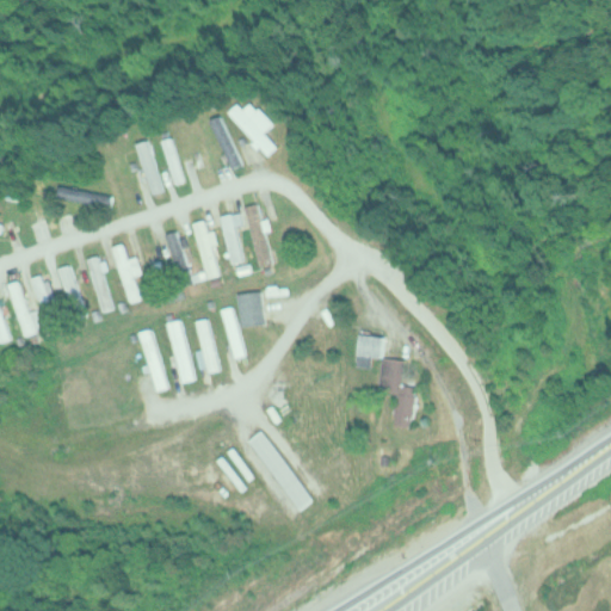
[(234,109),(267,155),(278,147),(265,130),(273,124),(255,100),(244,109),(240,104),(234,109)]
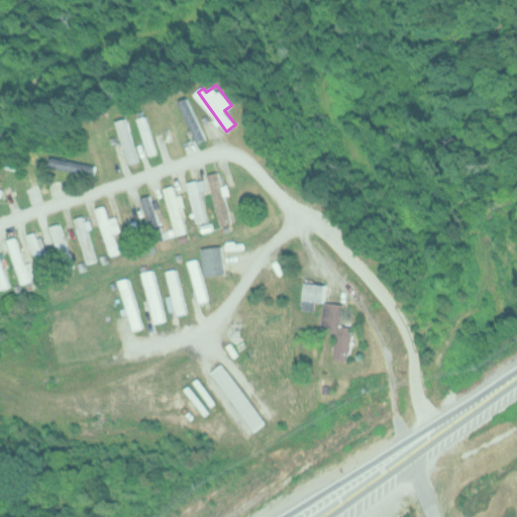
[(139,118),(148,154),(157,152),(147,116),(139,118)]
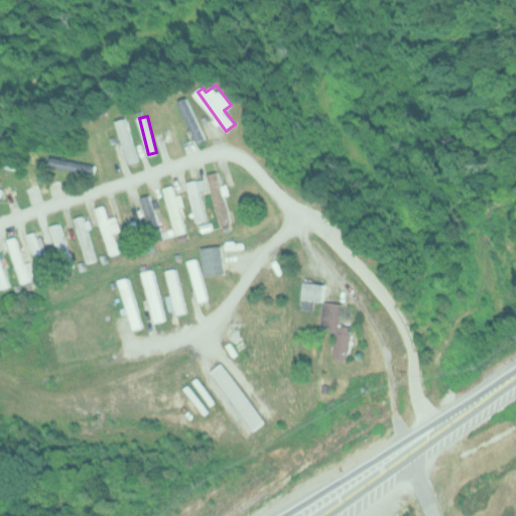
[(138,160),(125,118),(117,121),(130,162),(138,160)]
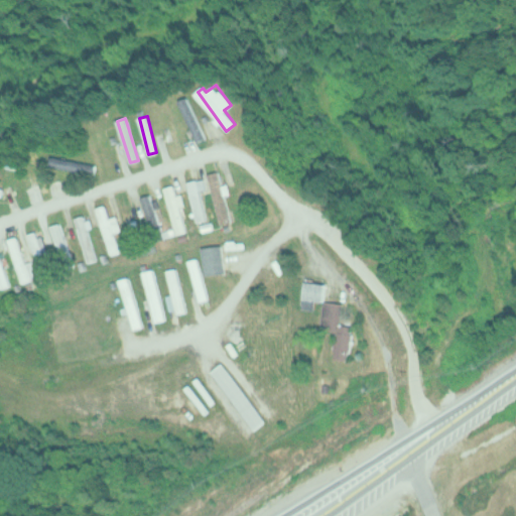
[(208,173),(220,224),(231,221),(219,171),(208,173)]
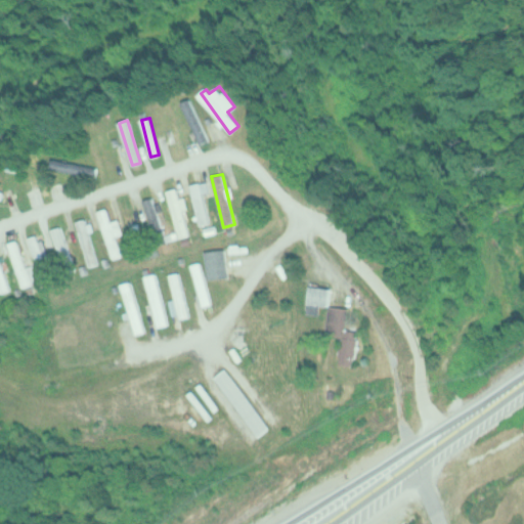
[(201,224),(211,221),(201,181),(189,184),(201,224)]
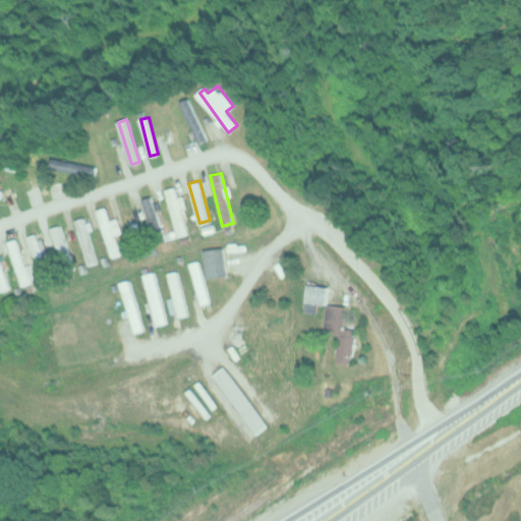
[(165,189),(177,231),(185,228),(174,187),(165,189)]
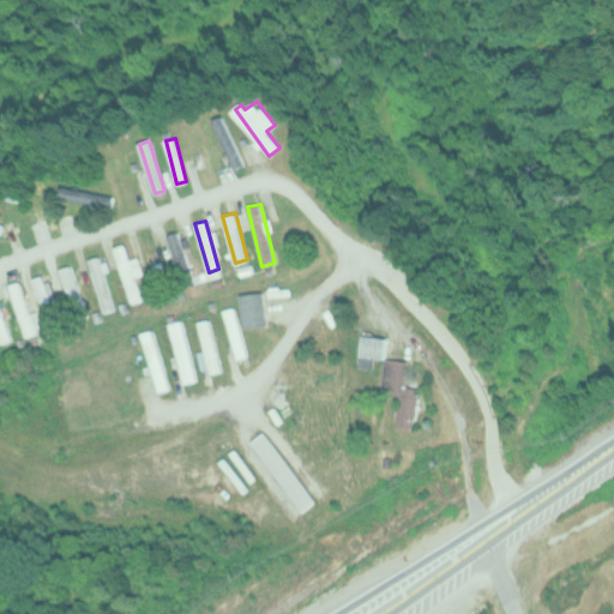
[(194,283),(180,230),(169,233),(182,287),(194,283)]
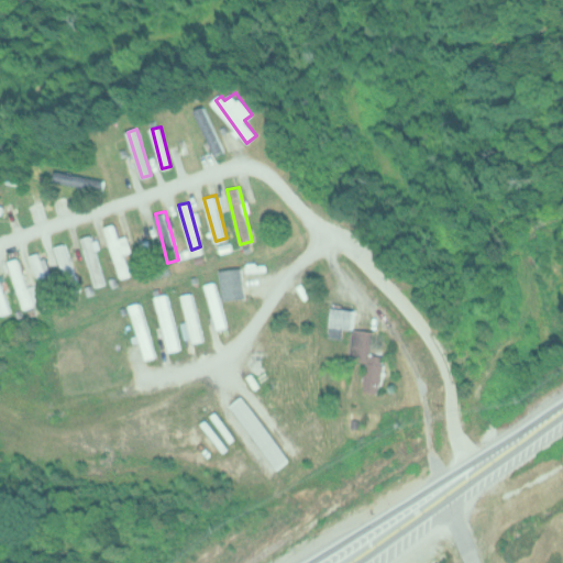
[(129,223),(142,260),(153,256),(140,220),(129,223)]
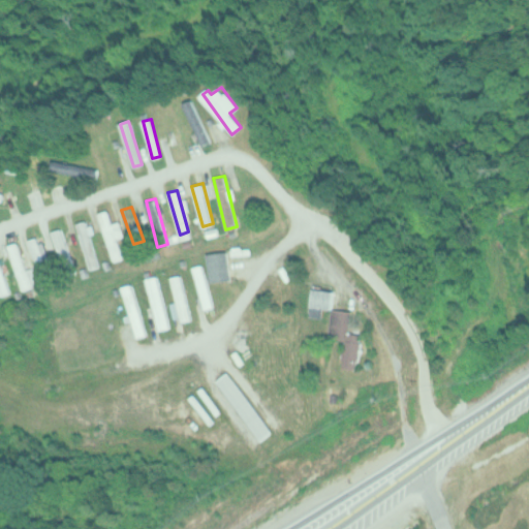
[(78,223),(89,269),(99,267),(88,220),(78,223)]
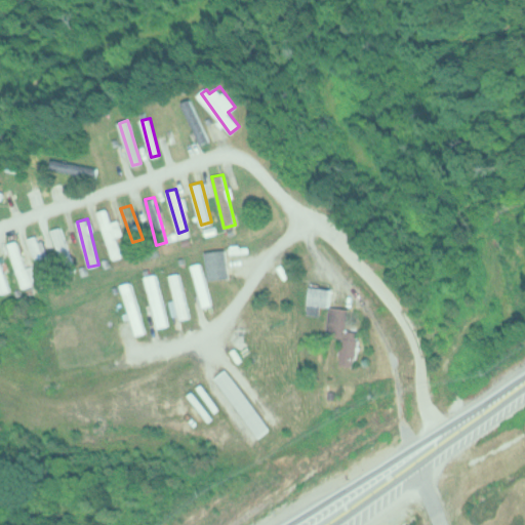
[(76,265),(58,227),(50,231),(68,269),(76,265)]
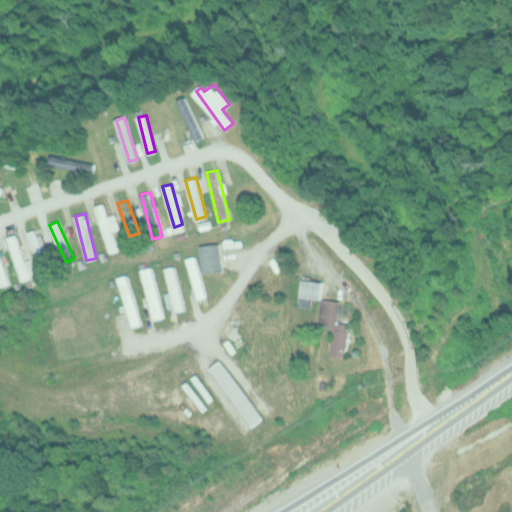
[(50,269),(41,228),(30,231),(39,272),(50,269)]
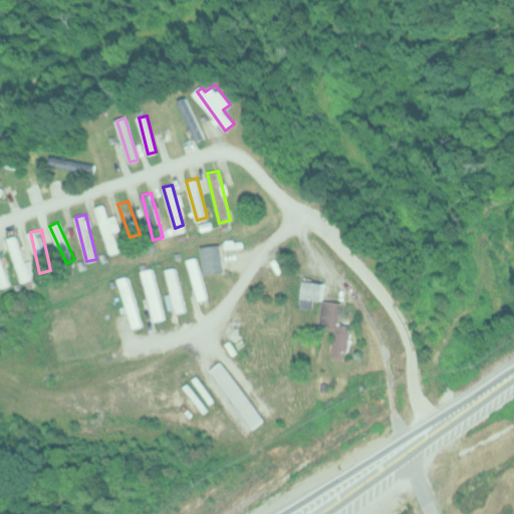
[(204,274),(224,272),(221,244),(201,246),(204,274)]
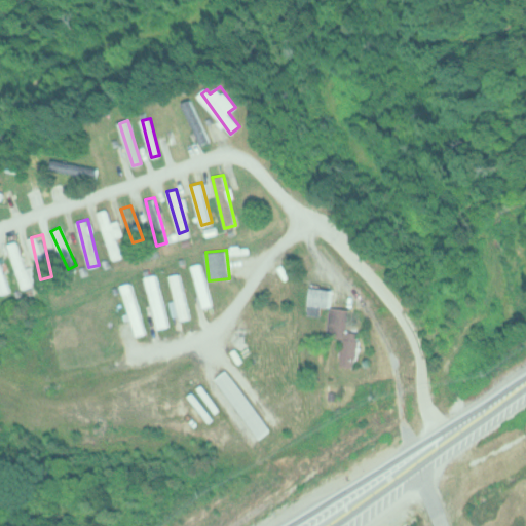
[(10,291),(0,262),(0,291),(1,294),(10,291)]
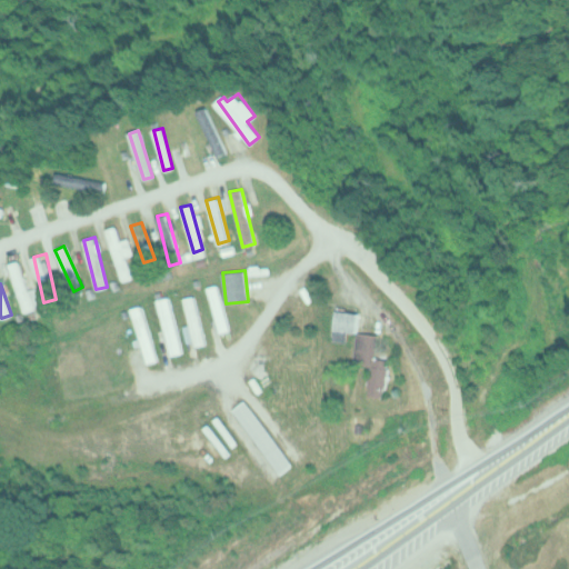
[(219,332),(228,330),(216,285),(207,288),(219,332)]
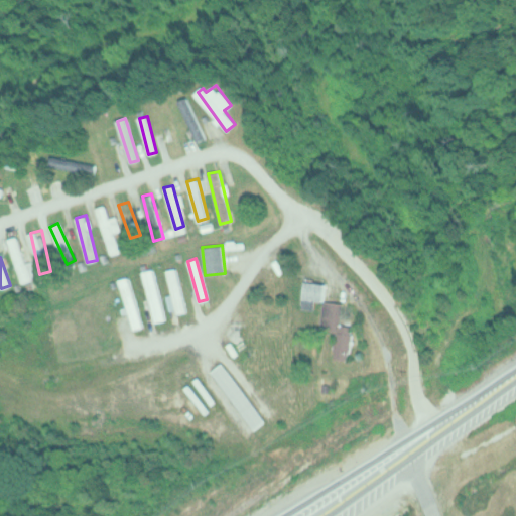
[(152,269),(142,271),(151,323),(162,320),(152,269)]
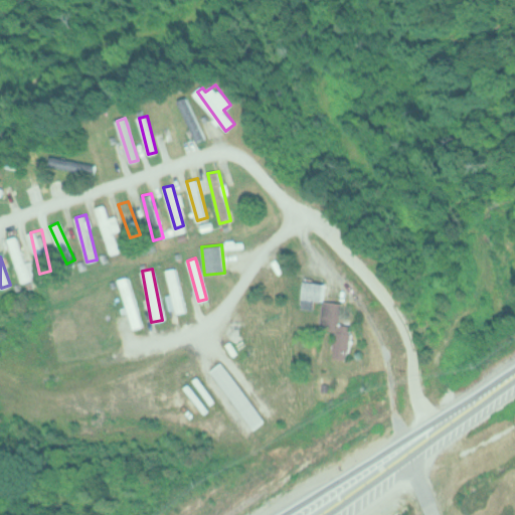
[(175,315),(184,313),(175,269),(165,271),(175,315)]
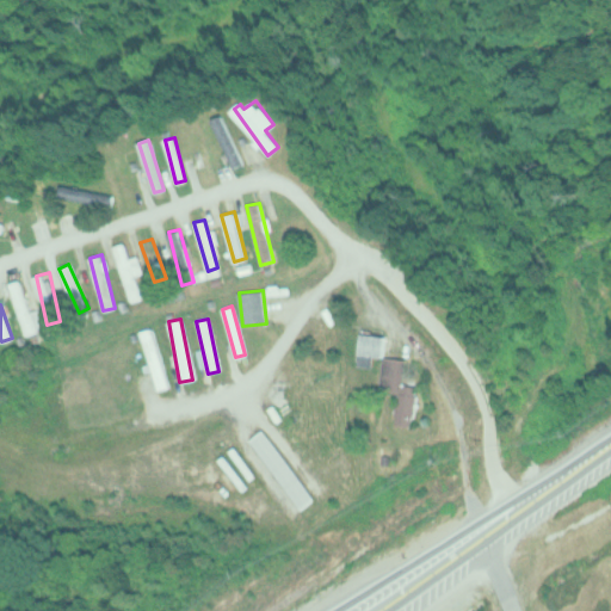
[(166,388),(150,327),(140,331),(155,390),(166,388)]
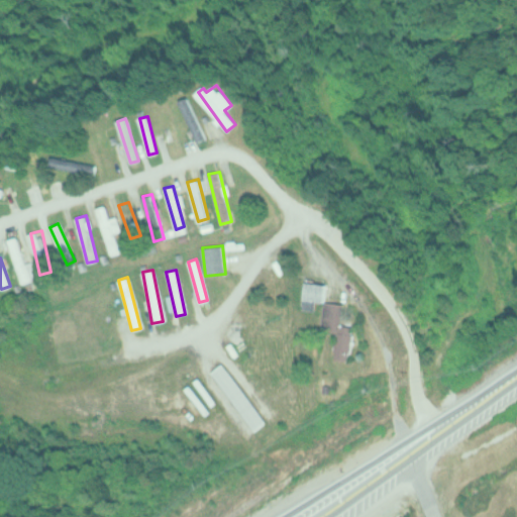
[(323,303),(320,332),(336,333),(333,360),(349,362),(353,326),(340,325),(342,304),(324,303),(326,285),(315,284),(316,279),(306,278),(304,302),(323,303)]
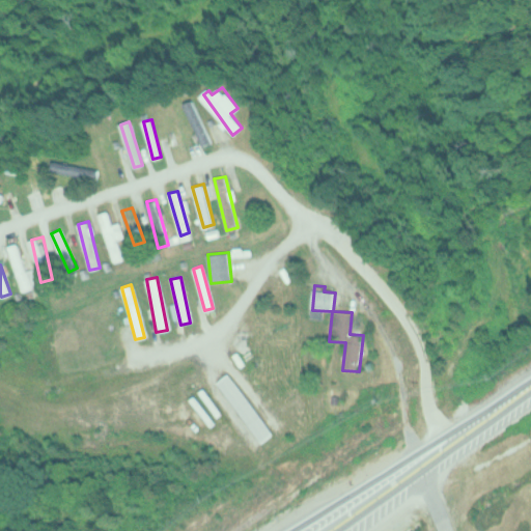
[(215,382),(258,444),(271,436),(226,373),(215,382)]
